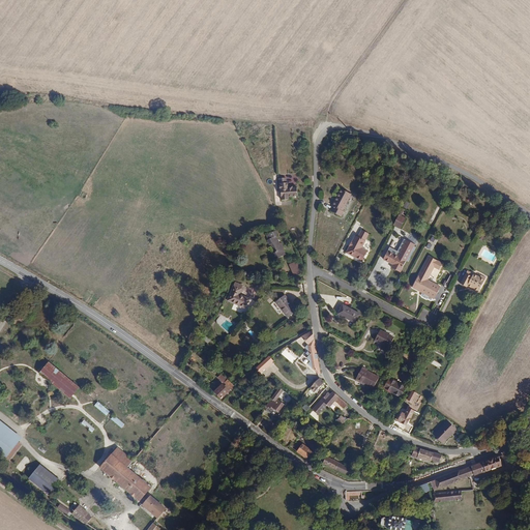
[(288,182),(280,183),(280,190),(281,190),(282,200),(289,200),(289,197),(298,196),(297,187),(292,188),(292,186),(288,186),(288,182)]
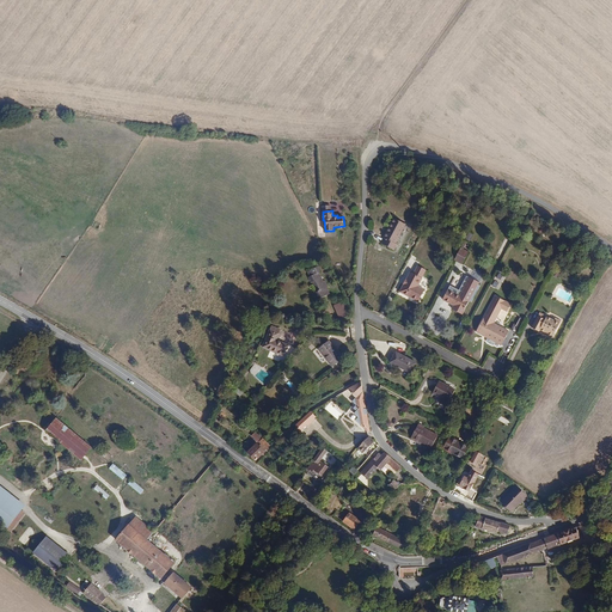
[(397,244),(408,225),(396,218),(391,226),(390,227),(391,228),(386,238),(384,244),(396,250),(399,245),(397,244)]
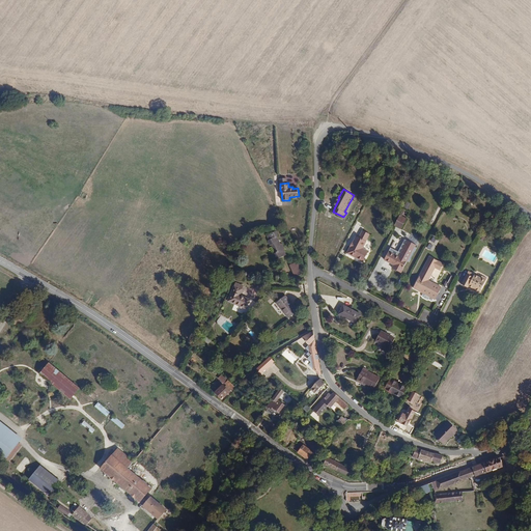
[(401,229),(408,219),(400,216),(395,226),(401,229)]
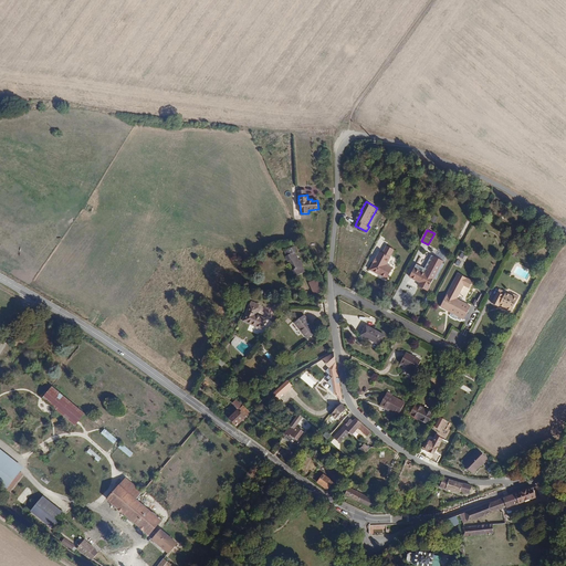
[(389,279),(395,268),(389,264),(392,257),(396,249),(388,245),(385,252),(381,251),(377,258),(379,259),(377,263),(375,262),(371,270),(389,279)]
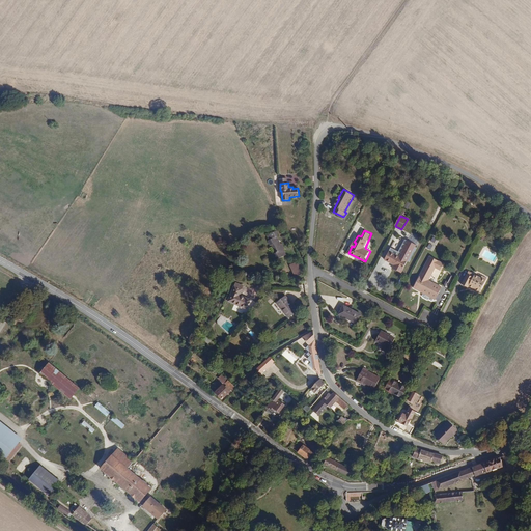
[(274,254),(277,260),(286,255),(283,249),(285,249),(282,243),(280,244),(277,236),(278,235),(276,231),(267,235),(270,240),(268,241),(271,246),(272,245),(276,253),(274,254)]
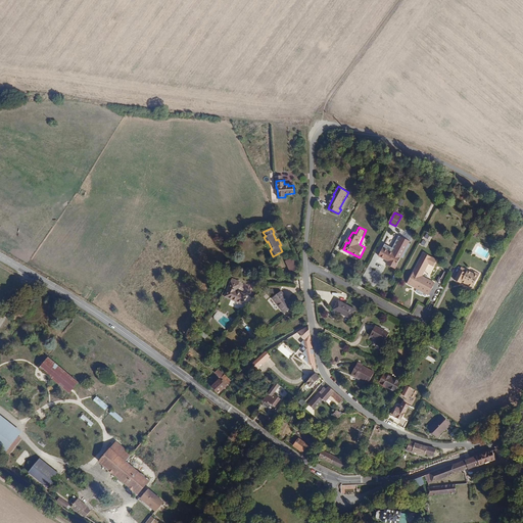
[(402,238),(394,253),(384,248),(379,256),(389,262),(388,265),(395,270),(410,242),(402,238)]
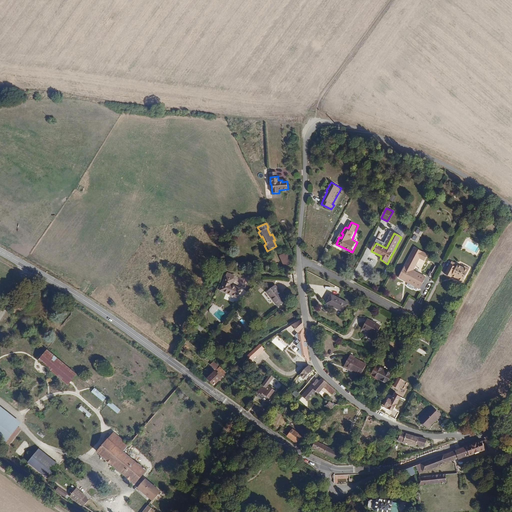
[(415,248),(399,278),(420,289),(426,278),(413,271),(420,258),(425,261),(428,255),(415,248)]
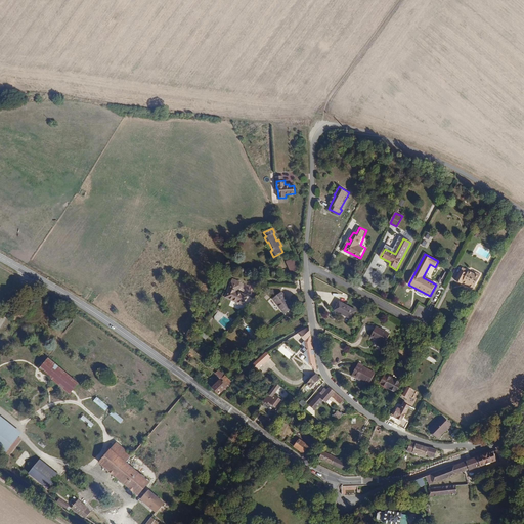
[(296,270),(292,258),(286,260),(290,272),(296,270)]
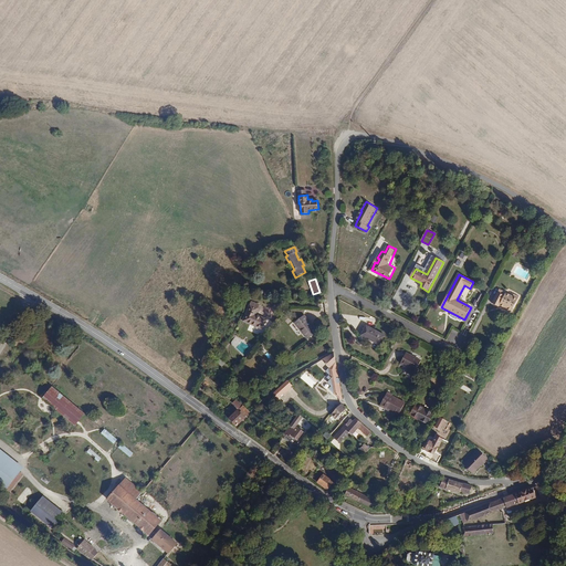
[(512,312),(520,297),(514,294),(513,296),(502,291),(501,294),(498,293),(492,303),(499,306),(500,305),(512,312)]
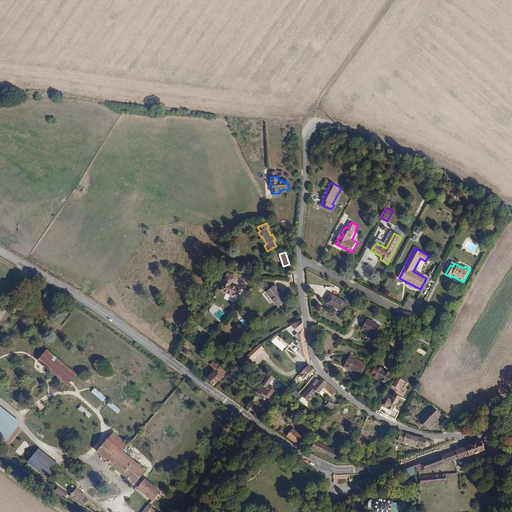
[(433,279),(438,268),(434,266),(429,277),(433,279)]
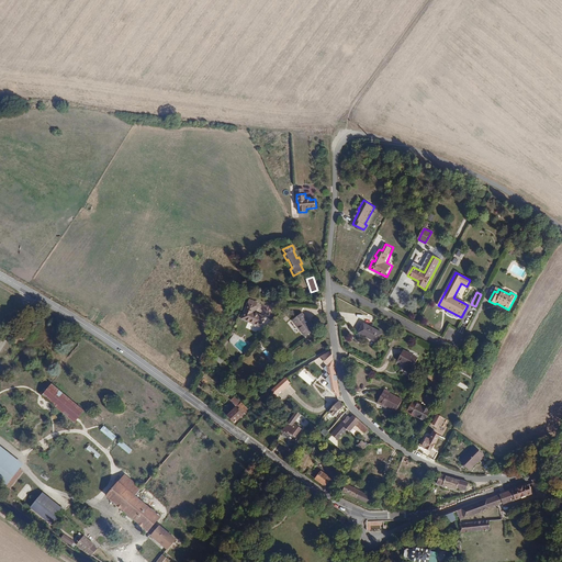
[(259,315),(249,311),(251,304),(244,301),(236,317),(255,325),(259,315)]
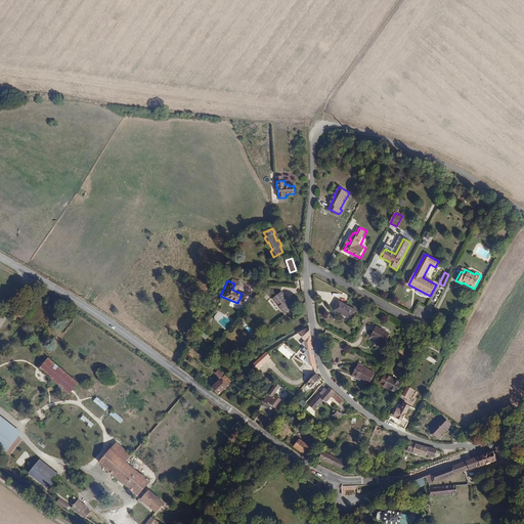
[(281,292),(273,300),(285,314),(294,306),(281,292)]
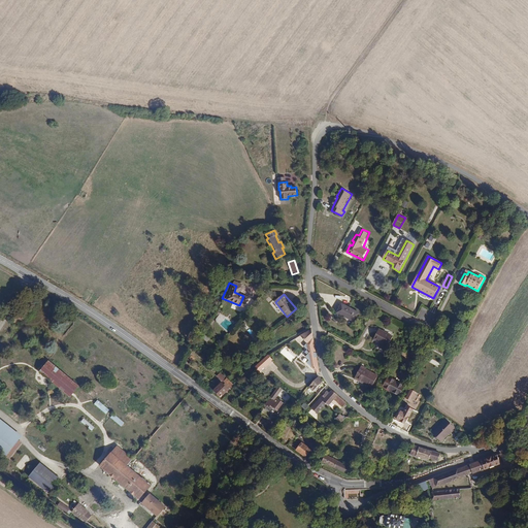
[(359,312),(341,303),(336,312),(354,322),(359,312)]
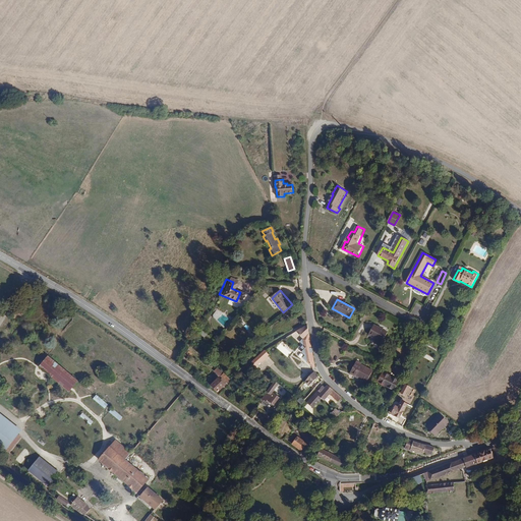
[(308,334),(307,325),(295,332),(300,342),(301,342),(302,341),(308,334)]
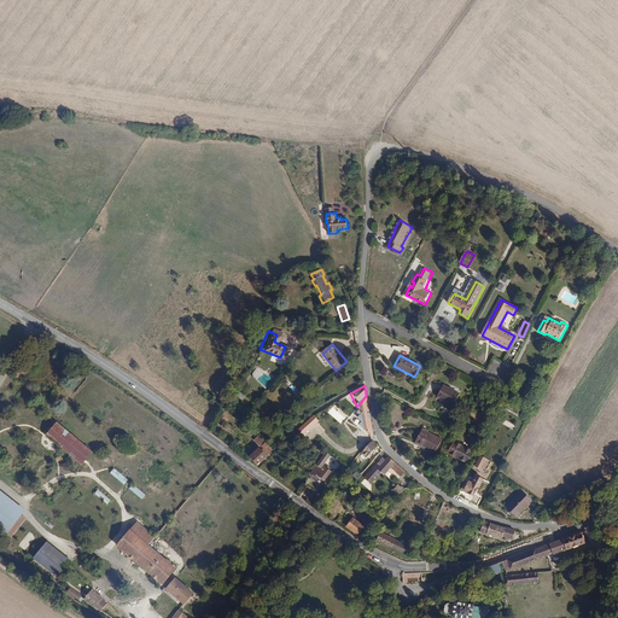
[(437,396),(447,402),(444,406),(452,409),(460,394),(443,385),(437,396)]
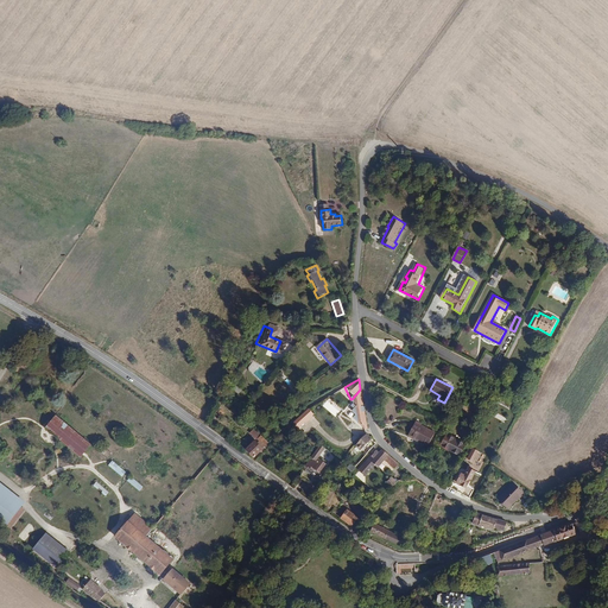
[(352,399),(350,399),(354,403),(352,406),(354,409),(353,411),(358,416),(363,411),(361,390),(360,390),(353,398),(352,399)]
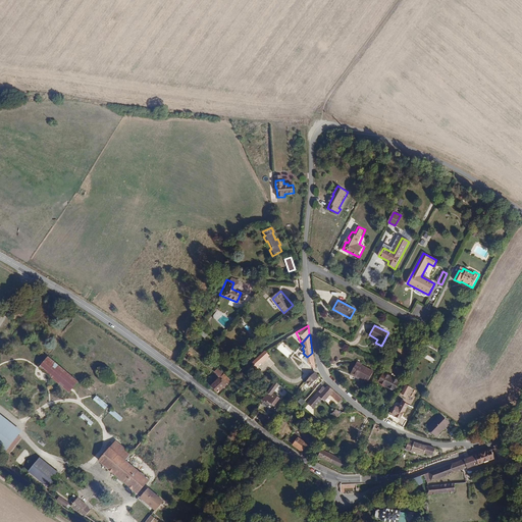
[(259,366),(270,356),(265,351),(253,362),(252,363),(255,366),(254,367),(259,373),(263,370),(259,366)]
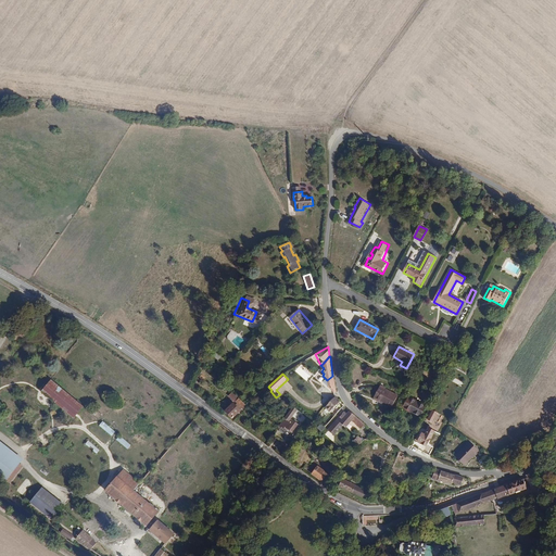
[(336,392),(332,376),(327,380),(323,383),(324,384),(333,393),(336,392)]
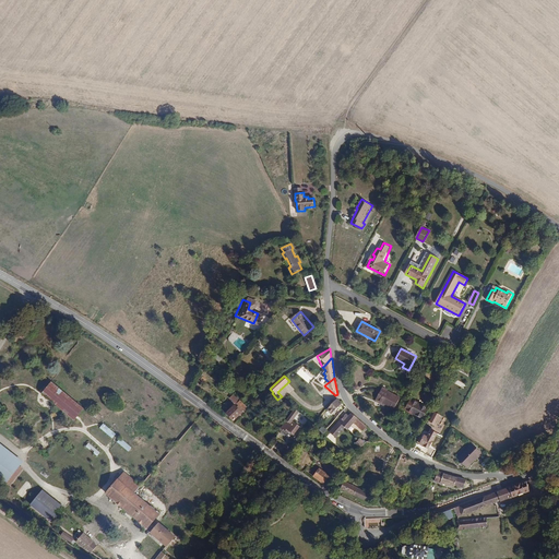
[(79,405),(51,382),(42,393),(70,417),(79,405)]
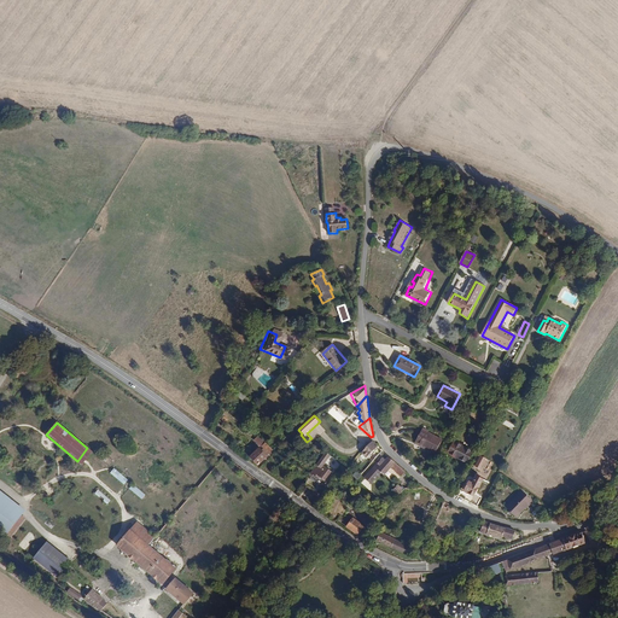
[(423,427),(415,441),(436,452),(443,438),(423,427)]
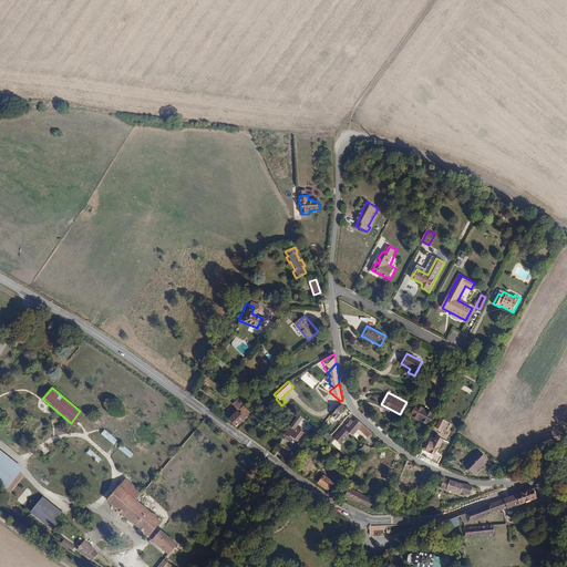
[(412,414),(430,424),(435,413),(418,403),(412,414)]
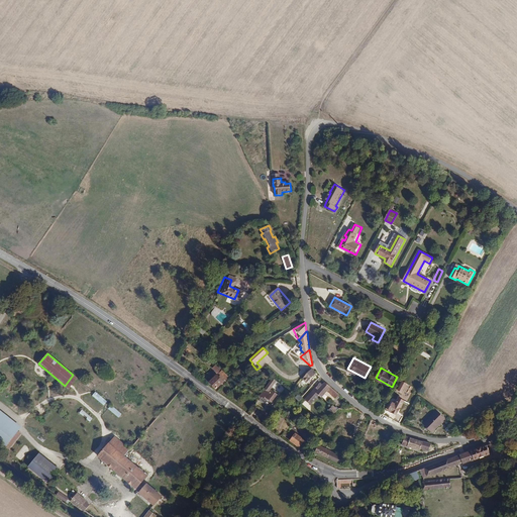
[(308,385),(316,374),(312,369),(304,380),(303,381),(308,385)]
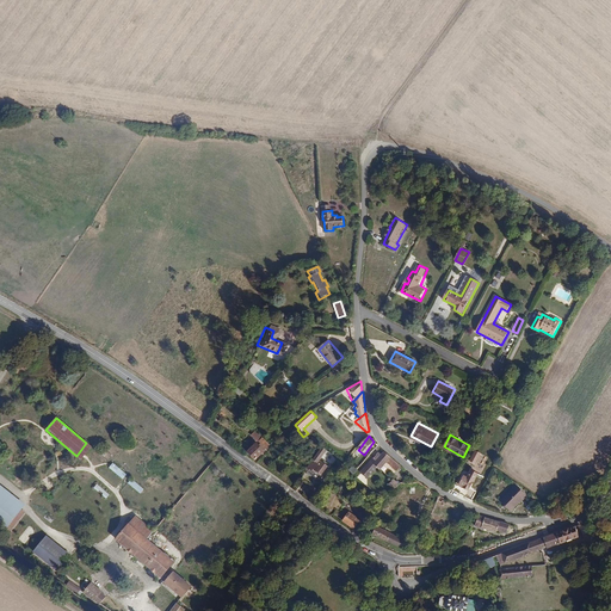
[(270,444),(263,437),(260,439),(259,440),(261,443),(260,444),(265,450),(270,444)]
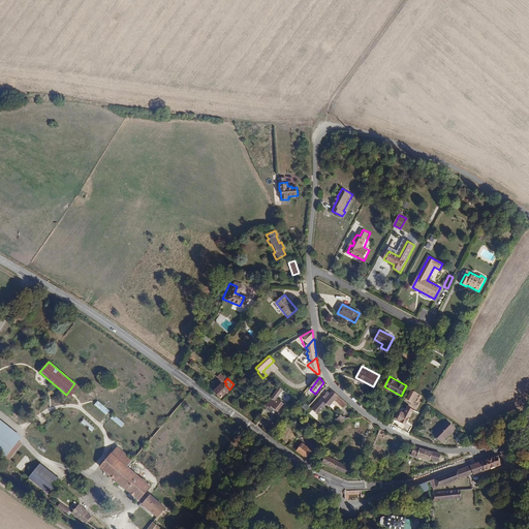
[(69,397),(79,386),(74,383),(66,395),(69,397)]
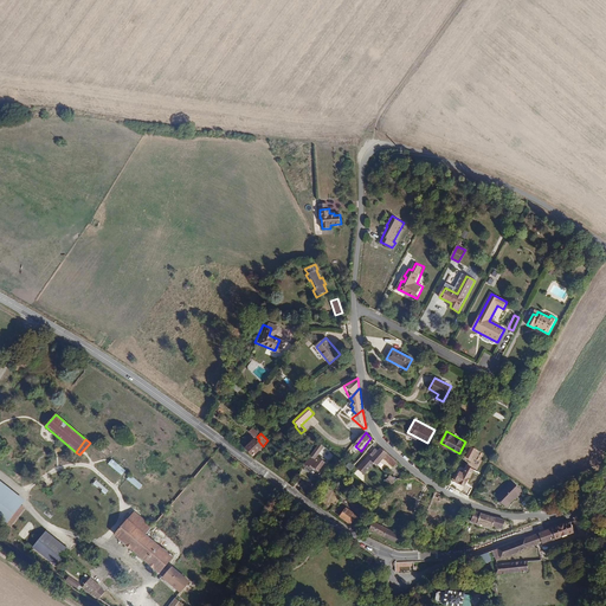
[(262,447),(253,439),(245,447),(253,456),(262,447)]
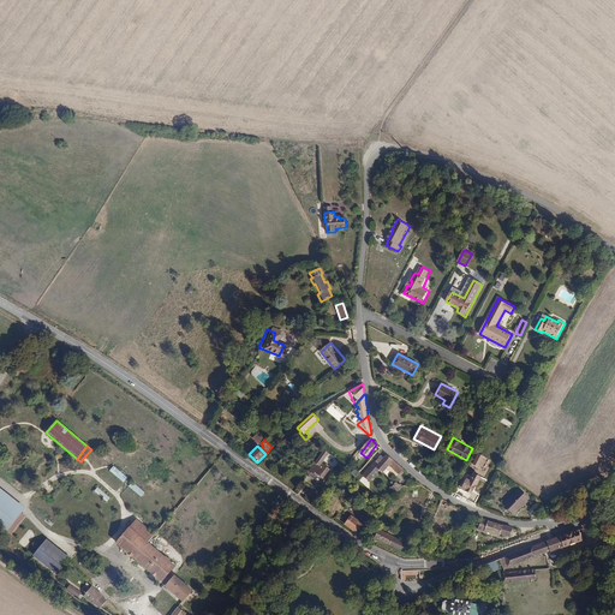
[(323,481),(332,470),(323,464),(330,454),(324,449),(311,470),(310,471),(323,481)]
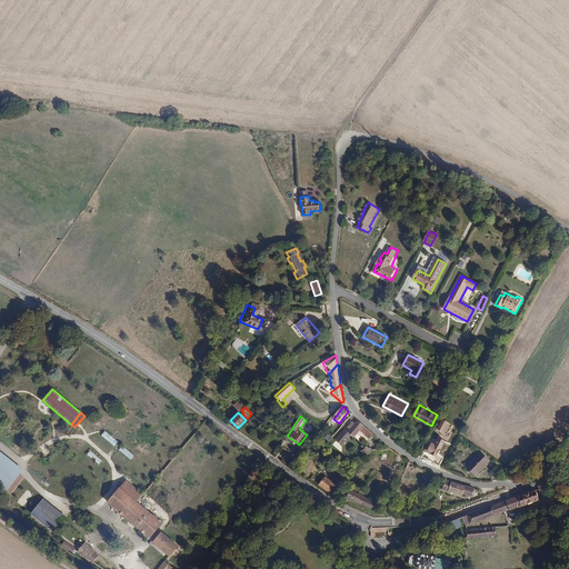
[(446,427),(448,421),(443,419),(440,423),(439,426),(445,429),(446,427)]
